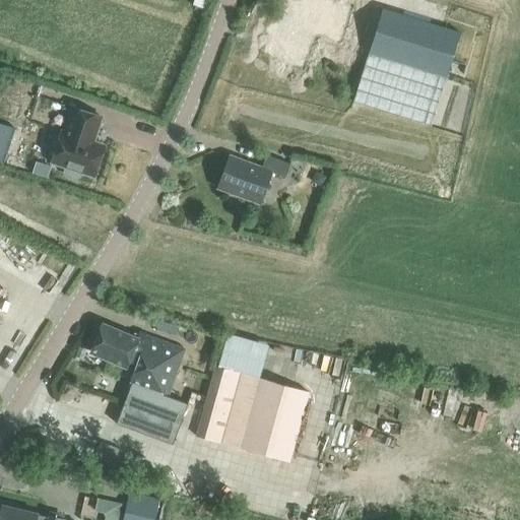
[(193,0),(192,5),(203,9),(206,0),(193,0)]
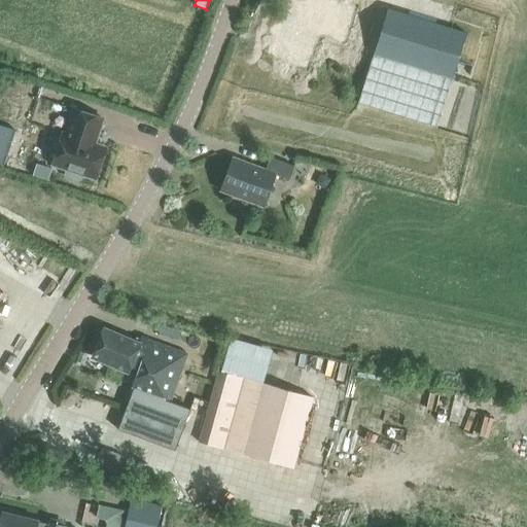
[(456,65),(465,32),(386,9),(373,55),(451,78),(452,78),(456,65)]
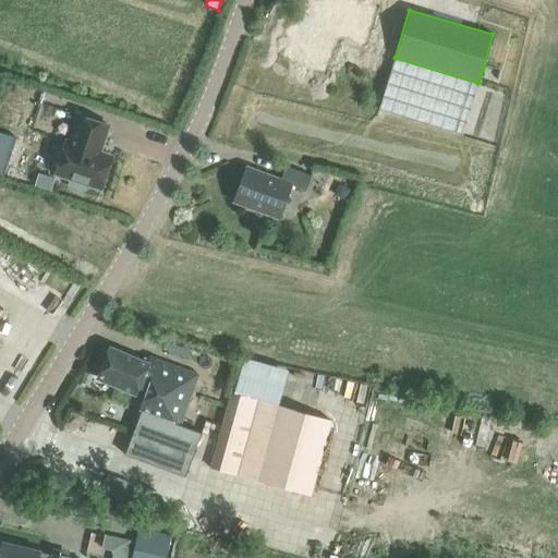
[(477,83),(395,58),(378,110),(462,135),(477,83)]
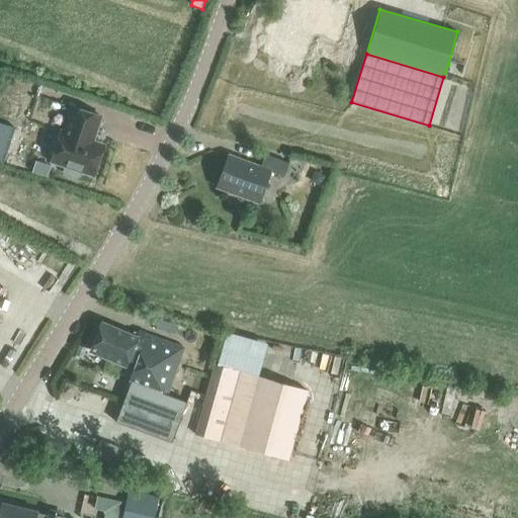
[(50,165),(64,170),(63,174),(65,178),(73,181),(77,179),(79,175),(92,179),(102,148),(91,145),(99,119),(70,110),(62,136),(60,135),(50,165)]
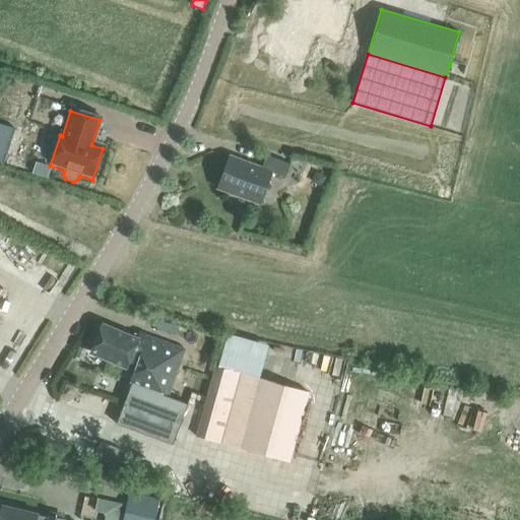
[(216,191),(258,206),(269,175),(283,180),(288,167),(265,157),(260,171),(228,158),(216,191)]
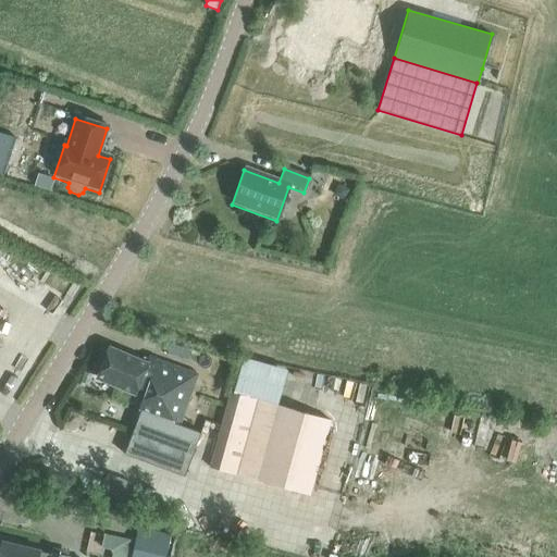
[(146,355),(143,361),(110,347),(98,375),(137,392),(136,394),(143,396),(137,413),(139,413),(124,454),(184,475),(199,433),(181,426),(198,375),(146,355)]
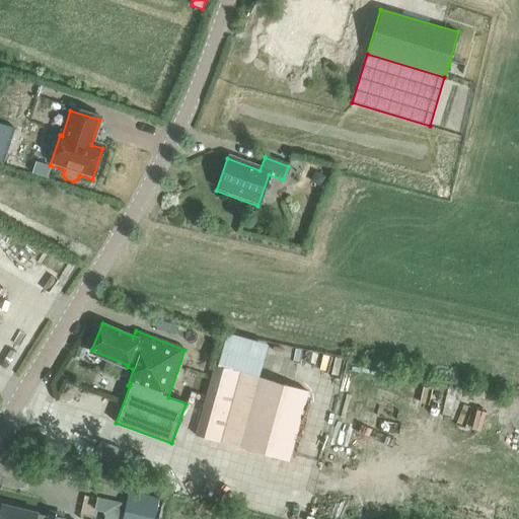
[(308,392),(215,366),(196,435),(288,461),(308,392)]
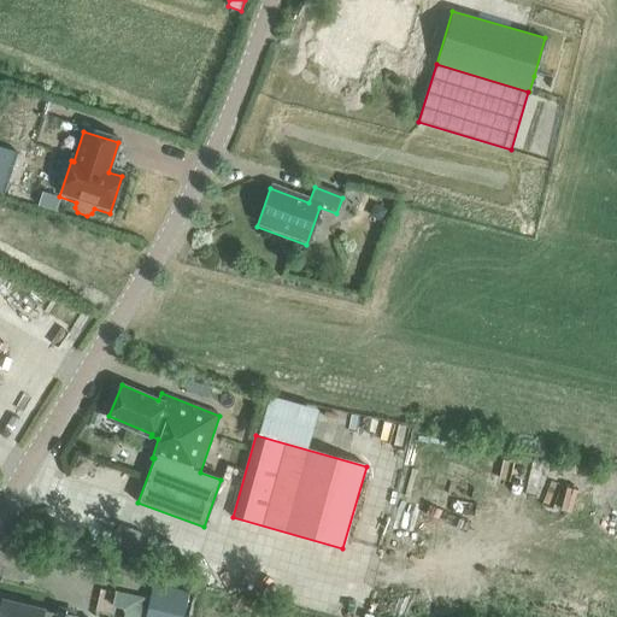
[(153,586),(146,616),(183,616),(189,594),(153,586)]
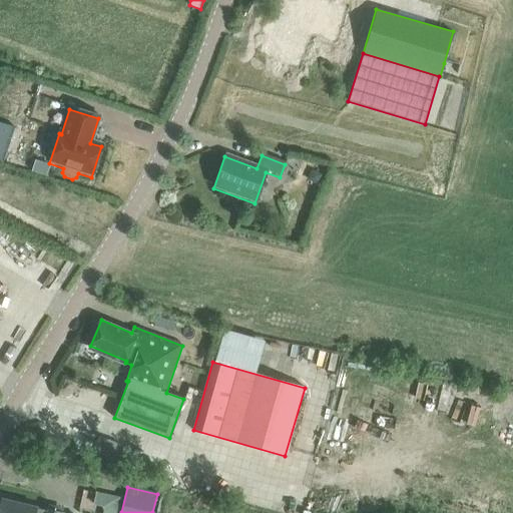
[(45,511),(36,508),(37,507),(2,498),(0,505),(0,512),(61,512),(45,508),(45,511)]
